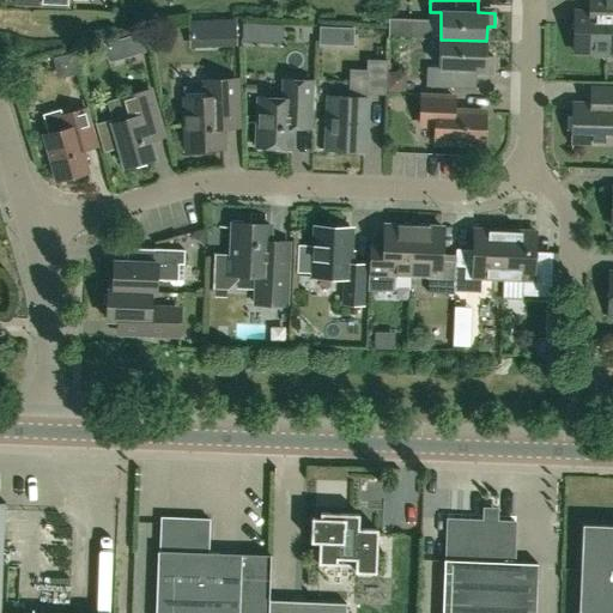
[(610,53),(612,52),(612,0),(589,0),(589,12),(575,12),(575,24),(571,26),(569,31),(571,37),(574,40),(574,52),(592,52),(595,56),(607,56),(610,53)]
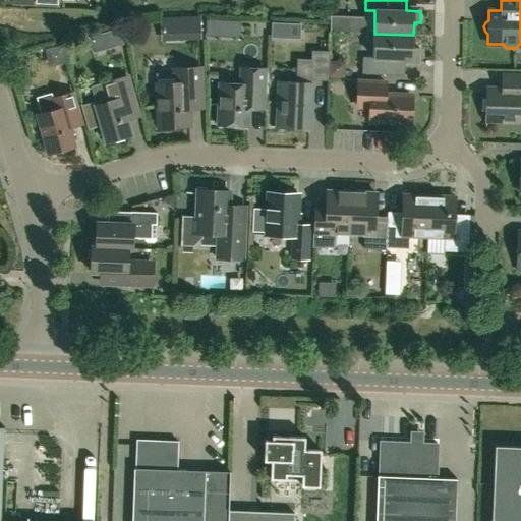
[(349,16),(331,16),(331,32),(348,33),(349,16)]
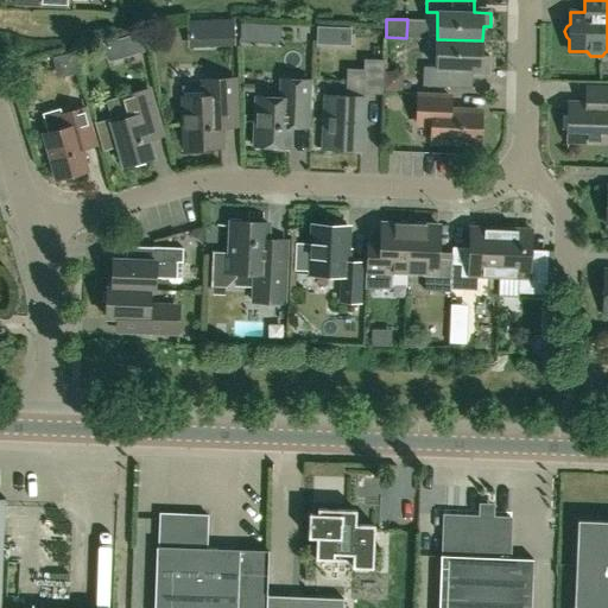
[(220,23),(220,42),(236,42),(238,24),(220,23)]
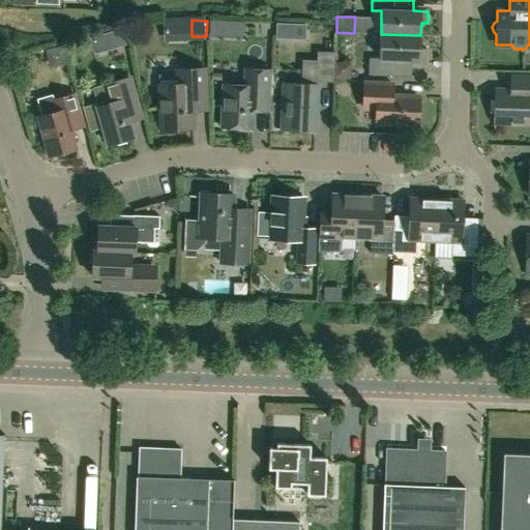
[(209,21),(208,37),(226,37),(227,22),(209,21)]
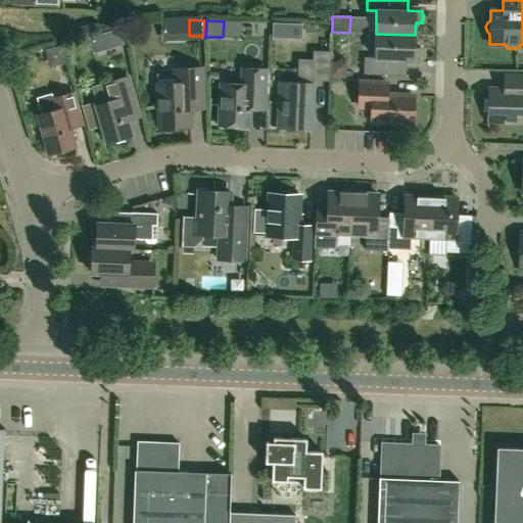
[(273,21),(272,37),(286,38),(287,22),(273,21)]
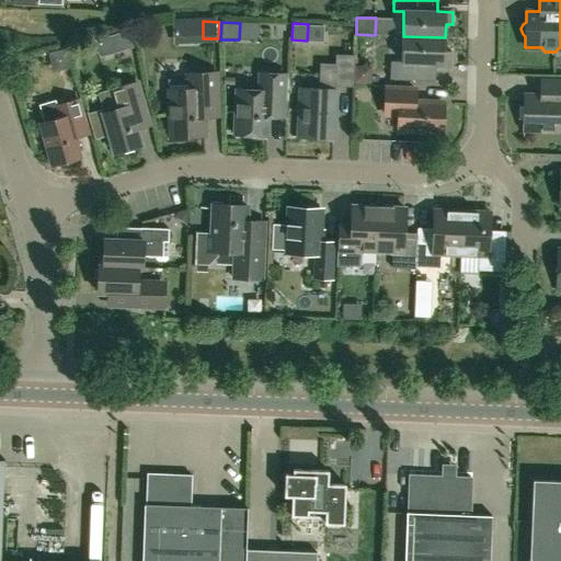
[(111,36),(115,53),(132,48),(126,31),(111,36)]
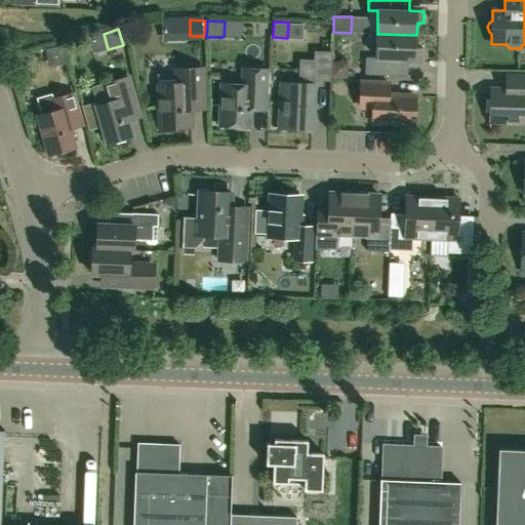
[(422,59),(422,48),(416,48),(416,35),(377,34),(376,57),(365,57),(365,74),(407,76),(408,59),(422,59)]
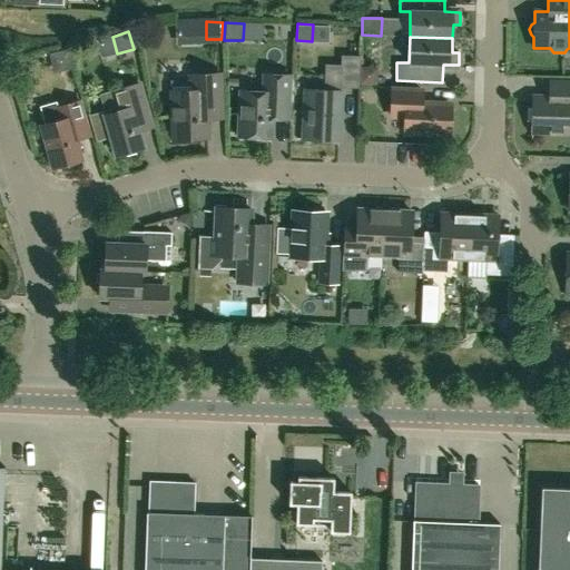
[(55,72),(75,68),(69,48),(50,52),(55,72)]
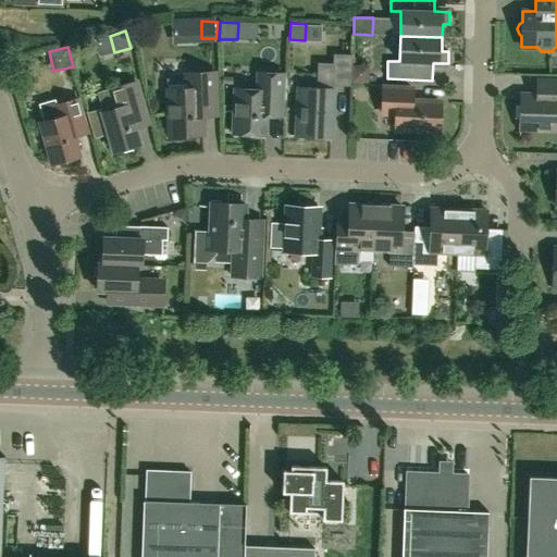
[(350,85),(351,56),(334,54),(333,84),(350,85)]
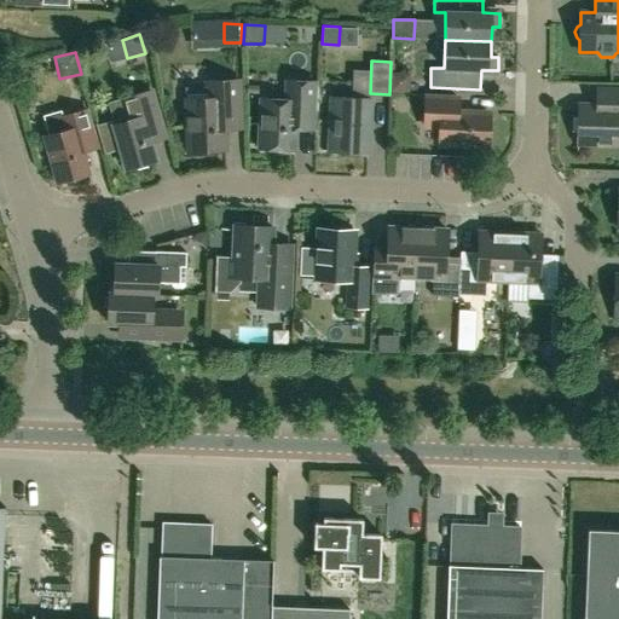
[(391,74),(389,93),(408,94),(408,74),(391,74)]
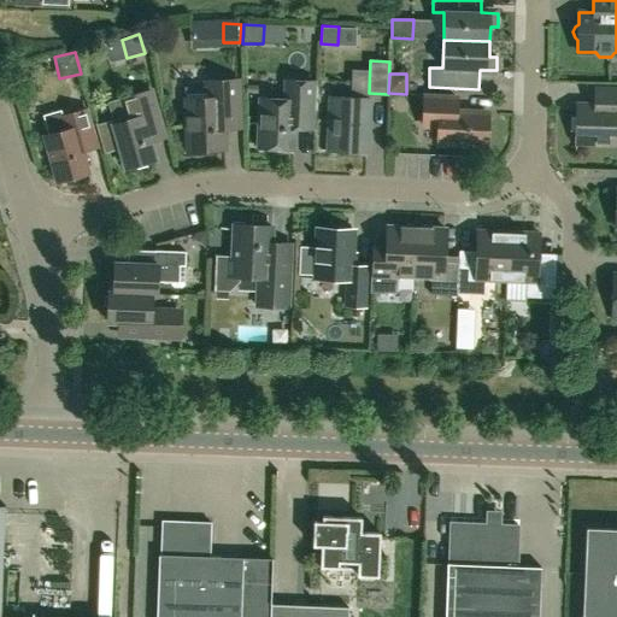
[(224,148),(223,130),(240,129),(240,110),(239,80),(205,81),(206,86),(186,87),(186,99),(188,150),(224,148)]
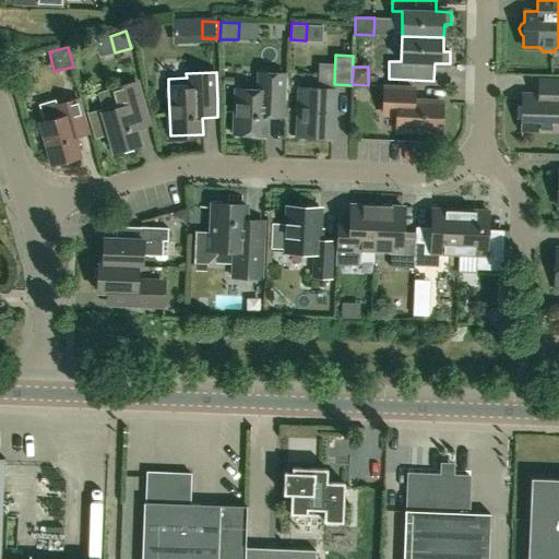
[(283,119),(283,105),(285,74),(277,73),(259,72),(258,90),(235,90),(234,133),(248,134),(251,138),(260,139),(263,135),(266,135),(268,118),(283,119)]
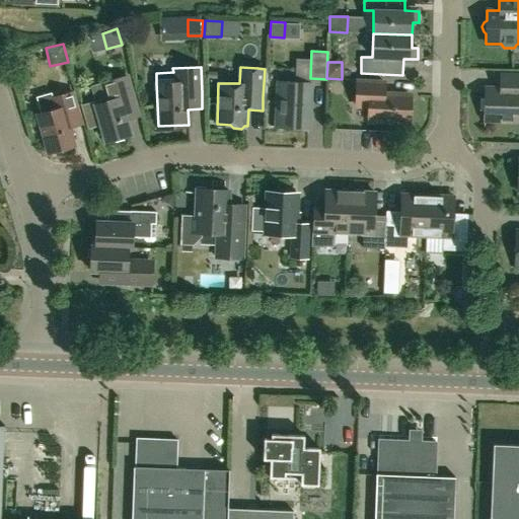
[(518,74),(500,73),(500,88),(485,88),(484,121),(518,121),(518,74)]
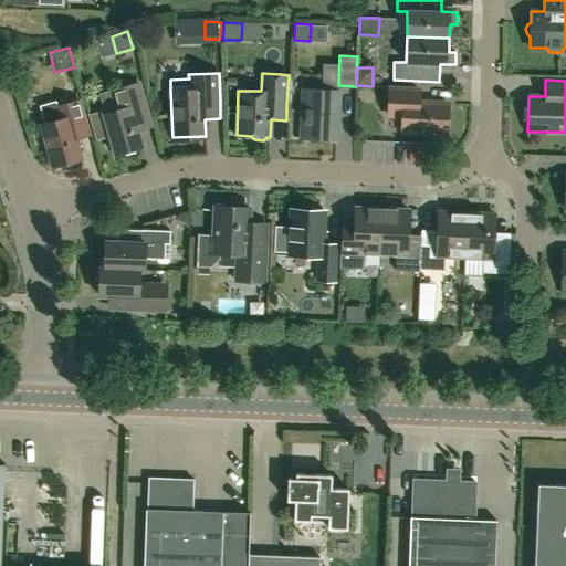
[(143,147),(138,132),(152,127),(147,112),(138,84),(112,92),(100,95),(104,109),(87,114),(95,139),(109,135),(115,155),(143,147)]
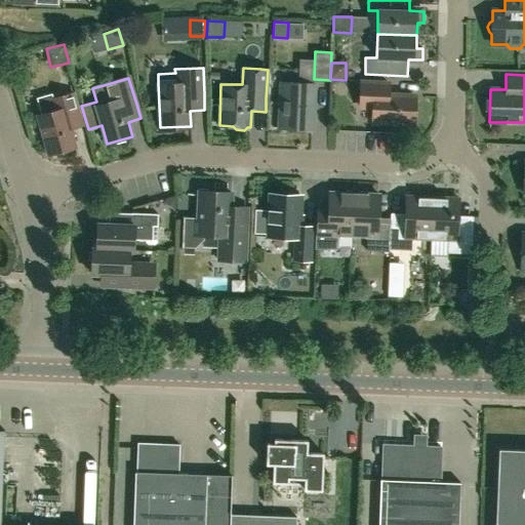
[(312,129),(314,84),(282,82),(280,128),(312,129)]
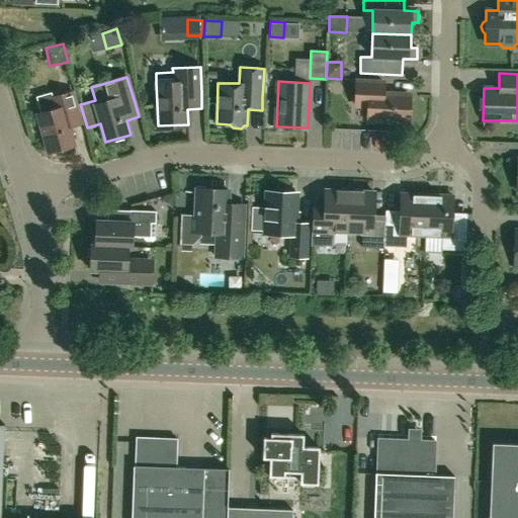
[(408,121),(409,95),(382,94),(383,82),(356,81),(355,105),(368,106),(368,120),(408,121)]
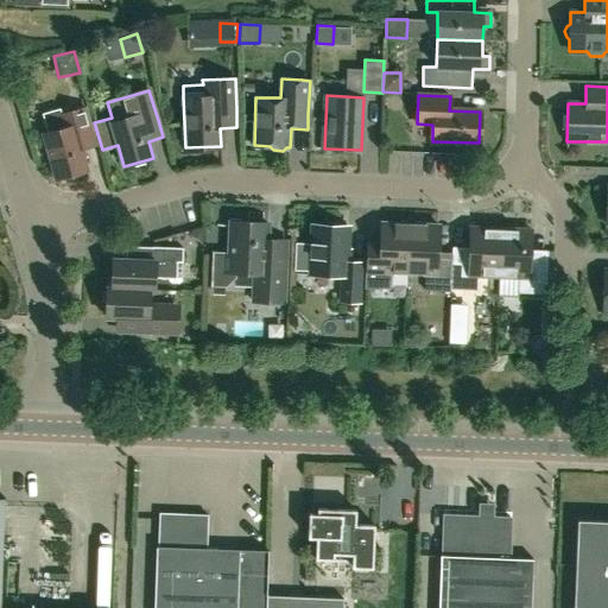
[(96,146),(93,137),(84,108),(62,114),(59,109),(50,112),(45,120),(49,133),(44,134),(57,178),(87,170),(81,151),(96,146)]
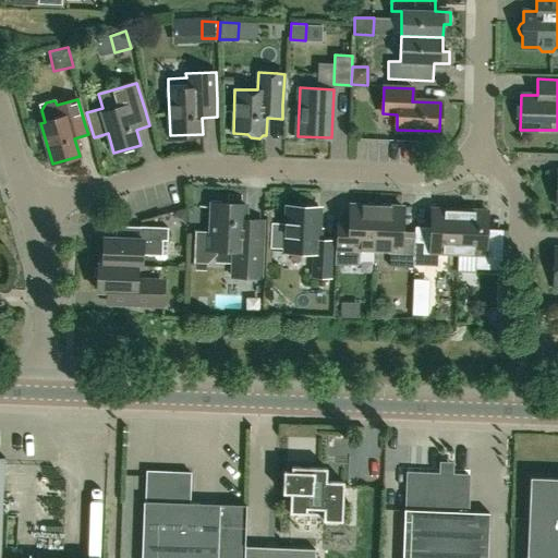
[(264,219),(245,218),(245,205),(211,204),(210,233),(194,233),(193,264),(206,265),(215,257),(215,253),(232,253),(232,277),(261,278),(263,244),(264,219)]
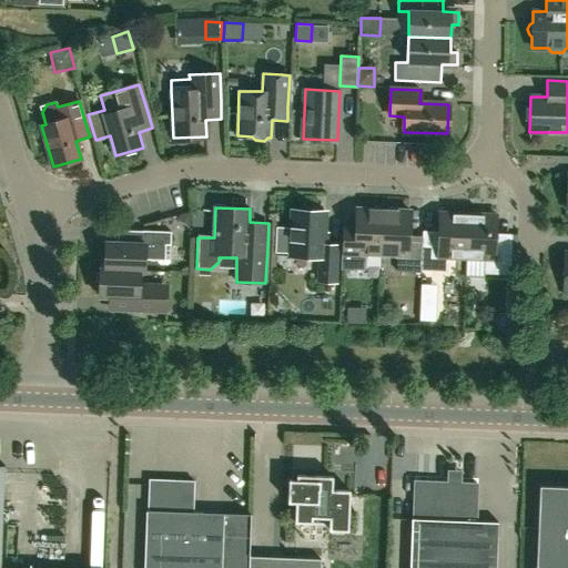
[(382,255),(384,210),(356,209),(355,240),(342,239),(341,270),(365,270),(365,254),(382,255)]
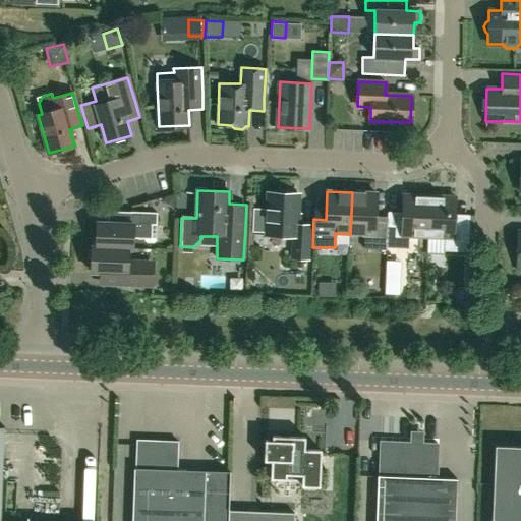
[(252,232),(266,232),(266,235),(293,236),(292,257),(308,258),(309,226),(297,225),(298,194),(268,192),(268,209),(253,208),(252,232)]
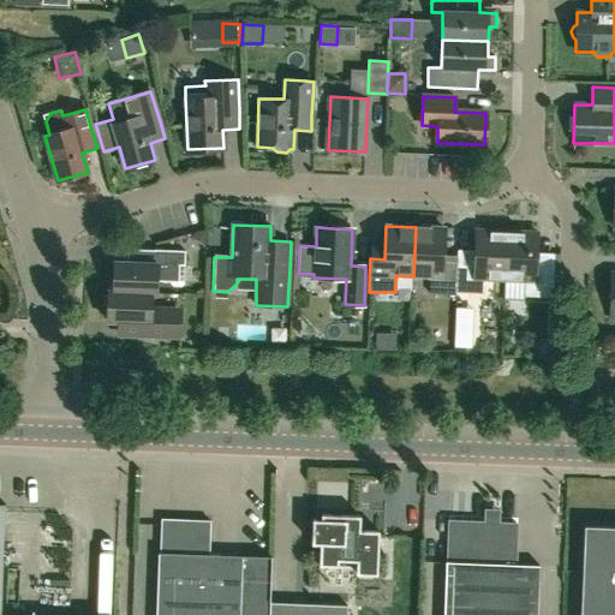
[(455,296),(455,293),(457,262),(442,262),(445,228),(416,227),(413,276),(431,276),(430,294),(455,296)]
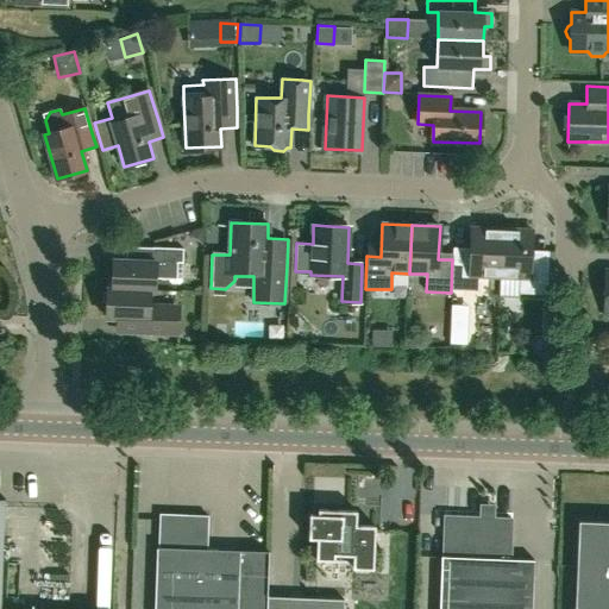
[(500,277),(502,228),(471,227),(470,258),(453,258),(452,259),(451,290),(479,292),(479,276),(500,277)]
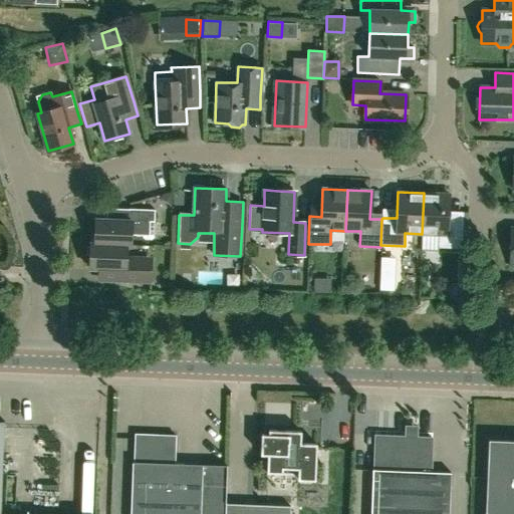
[(176,200),(166,193),(161,200),(171,207),(176,200)]
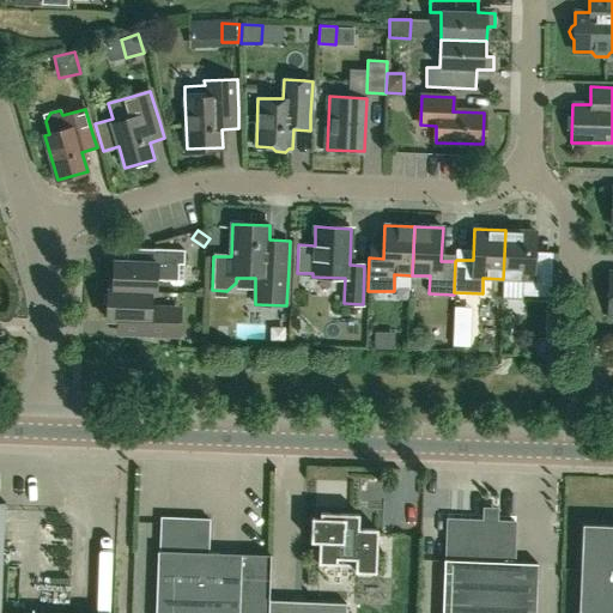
[(550,296),(552,263),(535,263),(536,231),(505,230),(503,279),(523,280),(522,295),(550,296)]
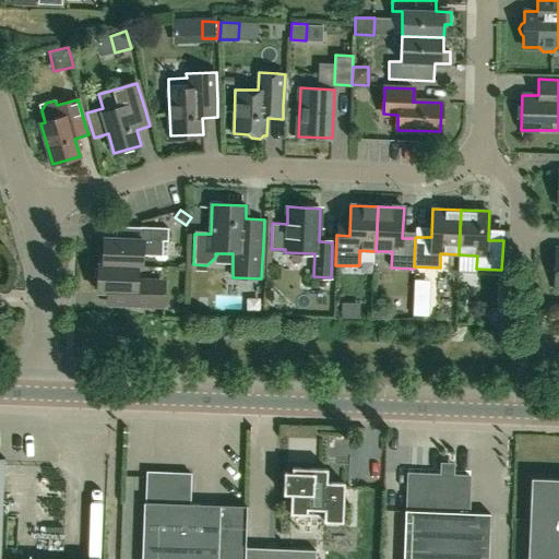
[(167,258),(168,228),(140,227),(140,239),(104,238),(103,264),(98,264),(98,265),(142,266),(143,256),(154,256),(154,257),(157,260),(165,260),(167,258)]
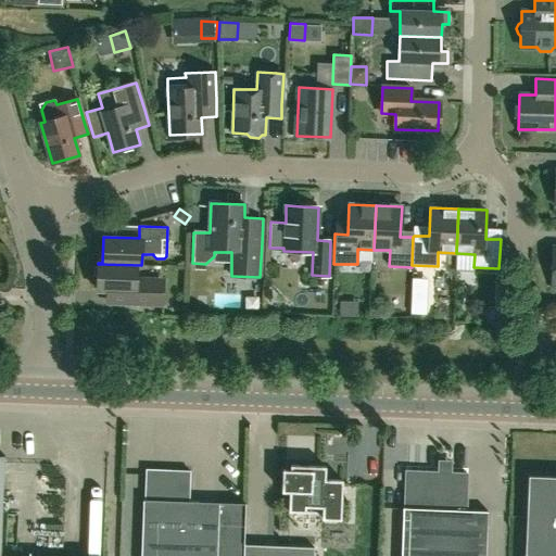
[(141,266),(141,265),(98,264),(97,290),(135,292),(135,304),(163,305),(163,292),(155,292),(156,279),(137,278),(137,266),(141,266)]
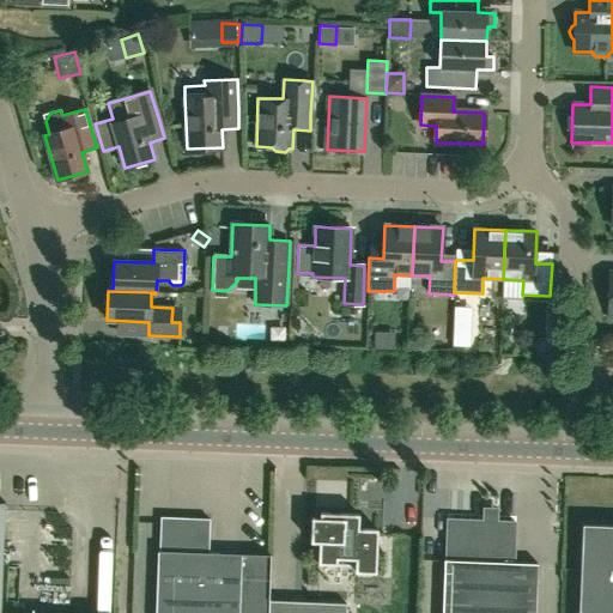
[(358,529),(359,515),(320,514),(320,519),(311,519),(310,542),(319,542),(319,564),(356,565),(354,572),(376,574),(377,530),(358,529)]
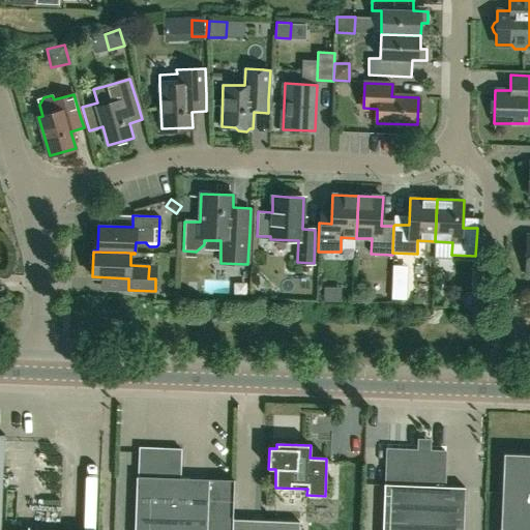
[(179,478),(180,449),(140,447),(139,476),(137,476),(134,529),(231,529),(232,520),(234,480),(179,478)]
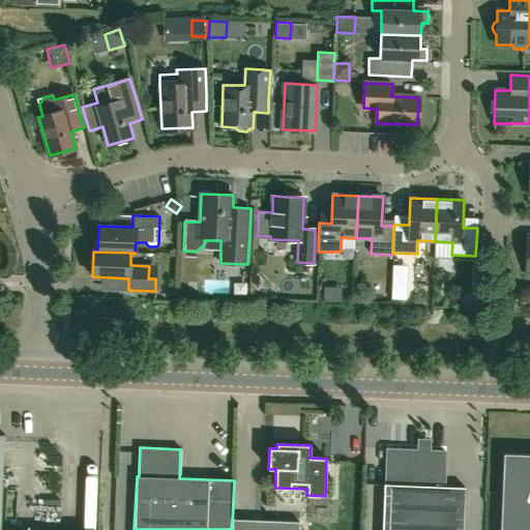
[(441,486),(442,450),(384,448),(383,482),(381,482),(379,529),(461,529),(463,487),(441,486)]
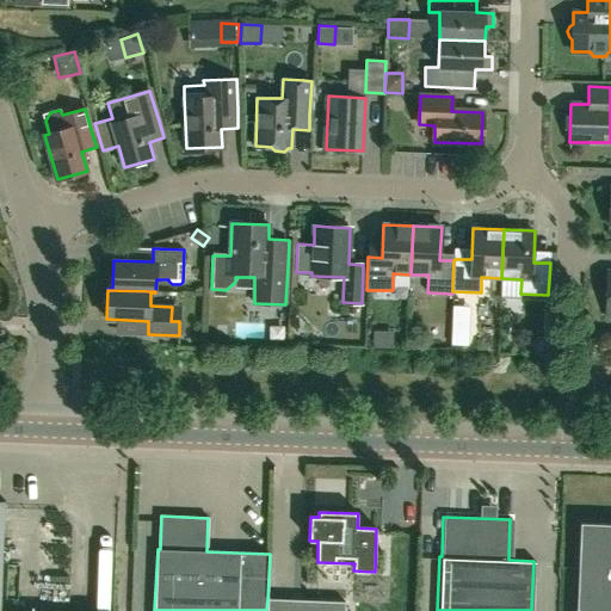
[(610,610),(610,523),(581,523),(576,610),(610,610)]
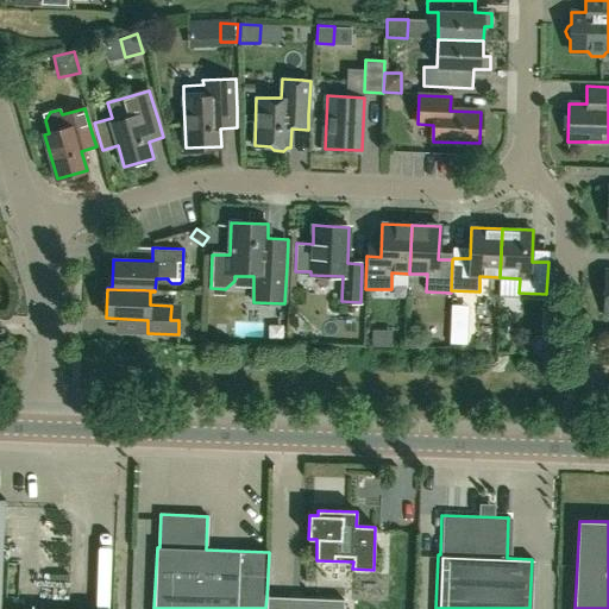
[(343,608),(343,600),(267,597),(265,608),(343,608)]
